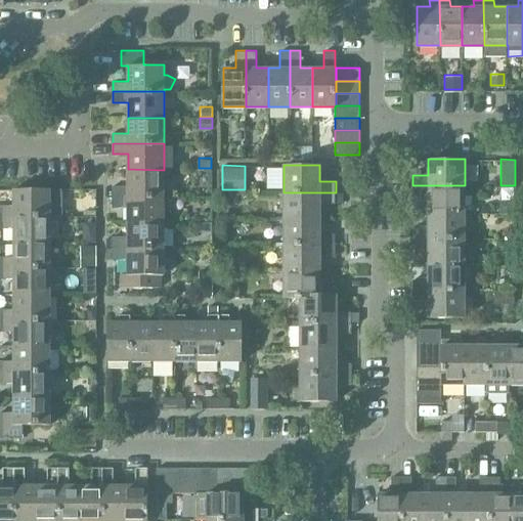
[(113,185),(113,196),(164,196),(164,170),(128,169),(128,185),(113,185)]
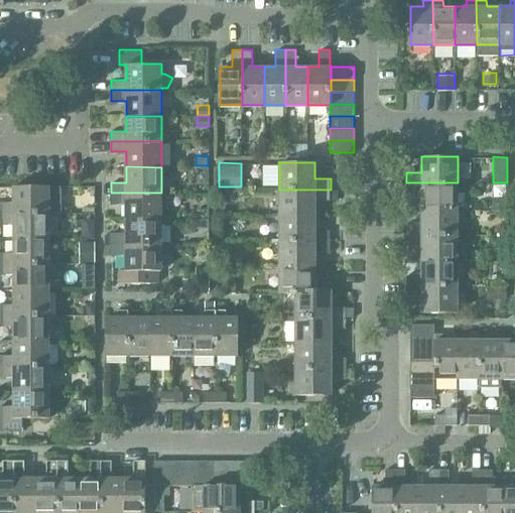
[(421,194),(421,209),(458,209),(458,182),(406,182),(406,194),(421,194)]
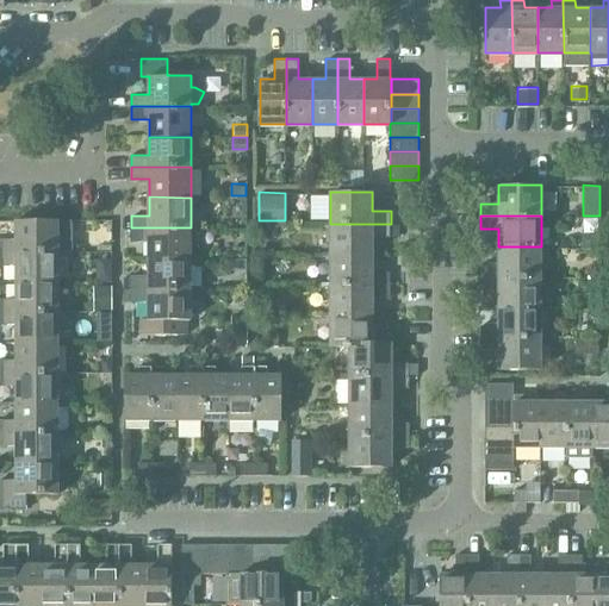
[(0,237),(0,249),(58,250),(58,219),(16,219),(17,238),(0,237)]
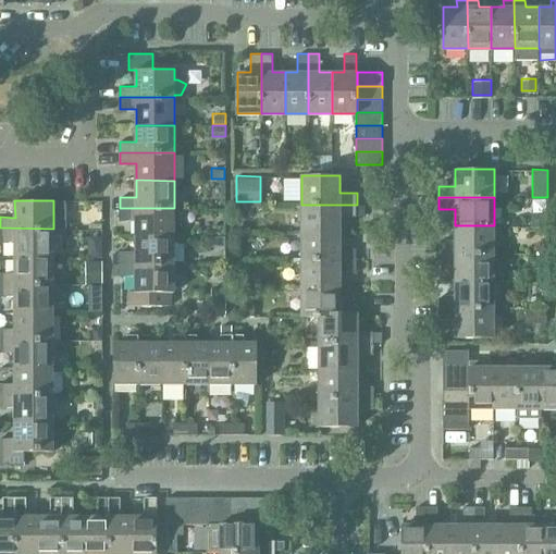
[(250,202),(237,202),(237,214),(250,214),(250,202)]
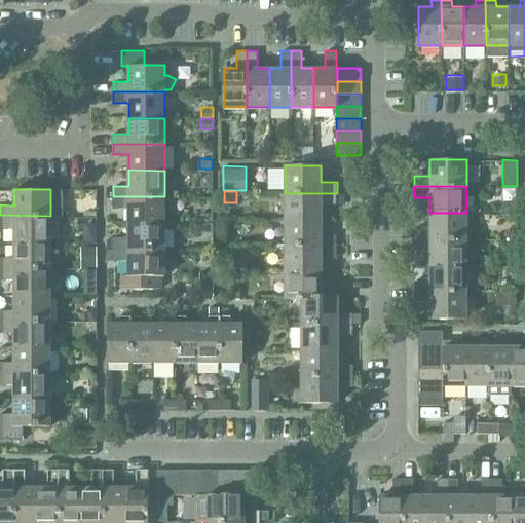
[(285,193),(285,218),(321,218),(321,202),(337,202),(337,193),(285,193)]
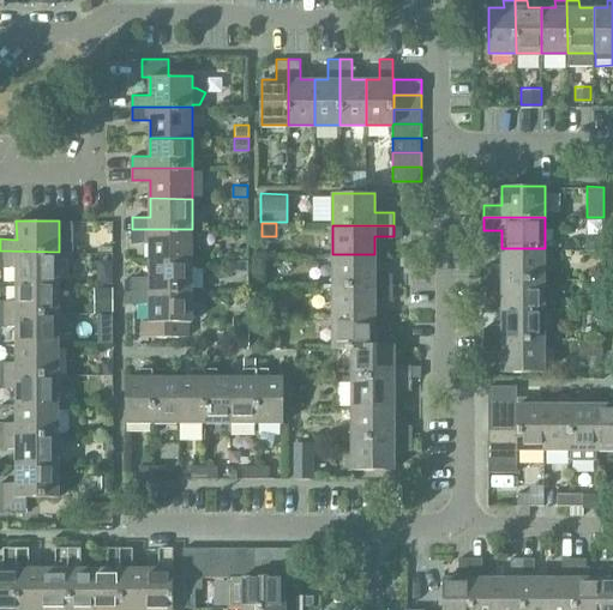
[(150,241),(150,259),(192,259),(192,229),(132,229),(132,241),(150,241)]
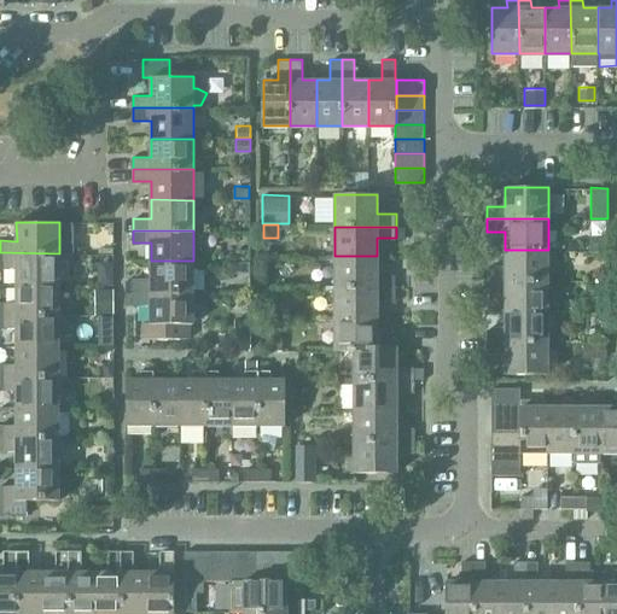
[(249,249),(237,249),(237,258),(249,258),(249,249)]
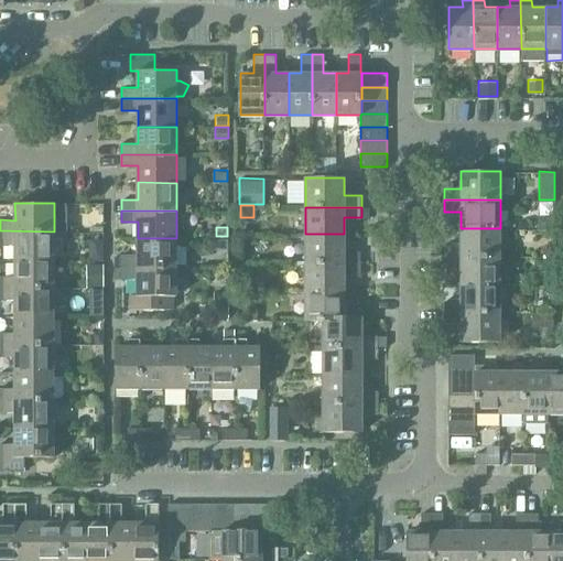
[(444,245),(444,255),(500,256),(500,228),(461,228),(461,245),(444,245)]
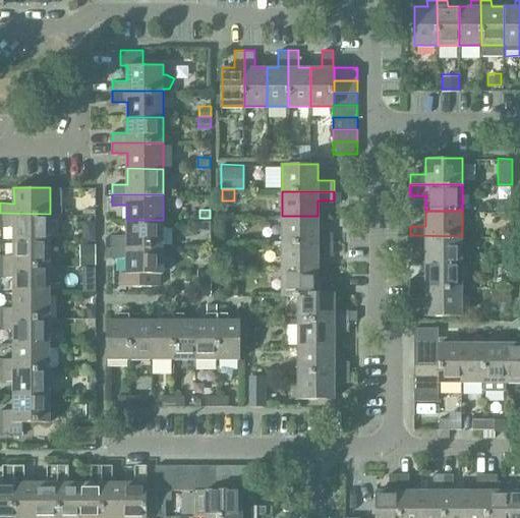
[(0,224),(14,224),(14,239),(50,239),(50,214),(0,213),(0,224)]
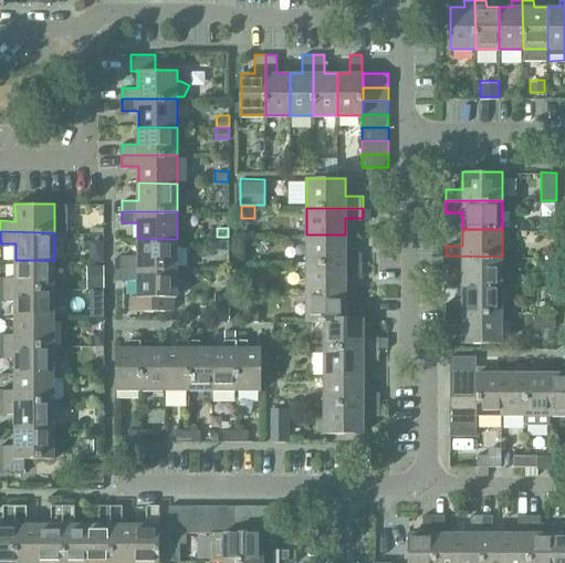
[(93,257),(106,256),(105,232),(92,233),(93,257)]
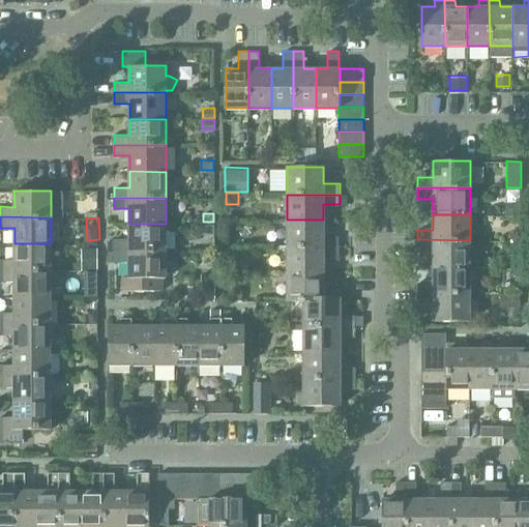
[(287,220),(287,245),(340,245),(340,235),(323,235),(323,220),(287,220)]
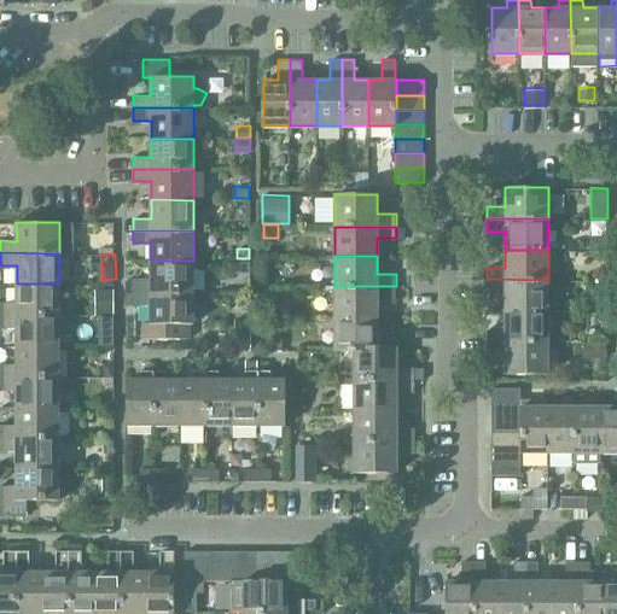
[(250,259),(236,259),(236,270),(250,270),(250,259)]
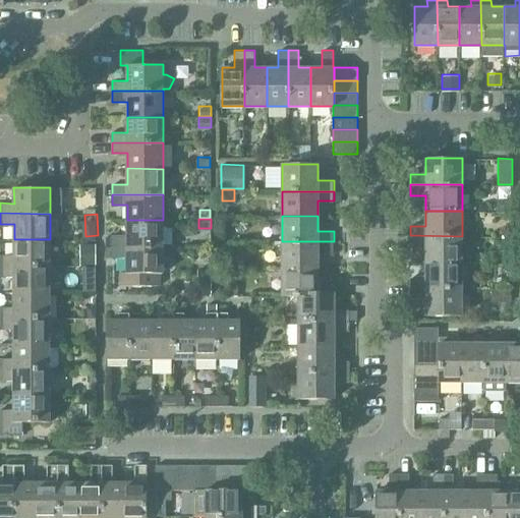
[(112,235),(112,245),(163,246),(163,220),(127,220),(127,235),(112,235)]
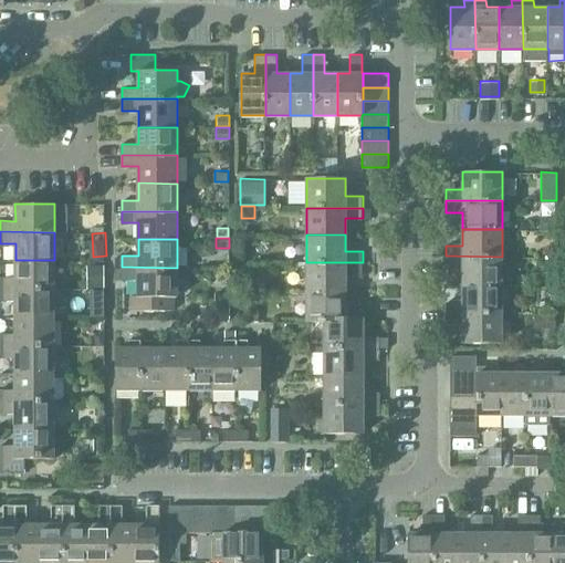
[(462,269),(462,285),(502,285),(502,257),(446,256),(446,269),(462,269)]
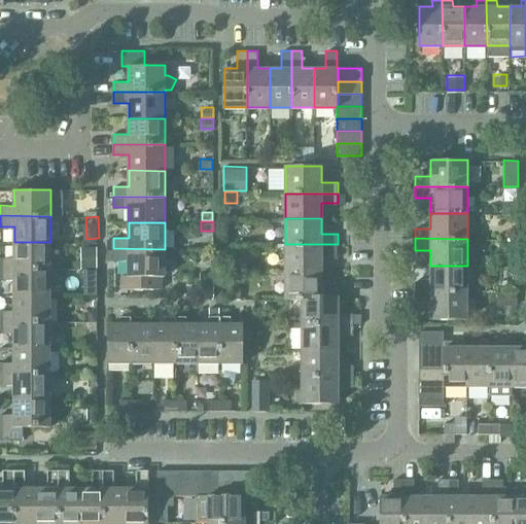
[(0,268),(50,269),(50,242),(14,242),(14,257),(0,257),(0,268)]
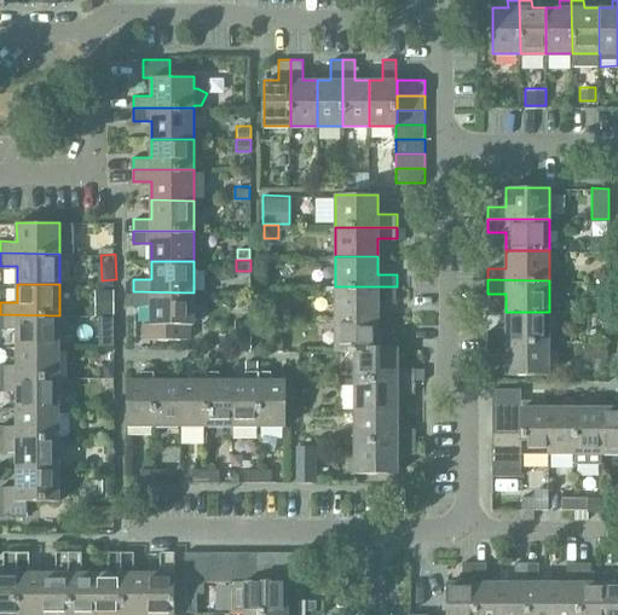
[(335,286),(335,319),(377,319),(377,300),(396,300),(397,286),(335,286)]
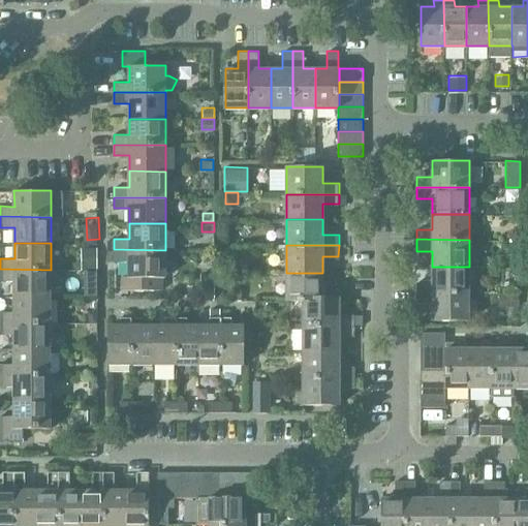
[(86,247),(86,268),(97,268),(97,247),(86,247)]
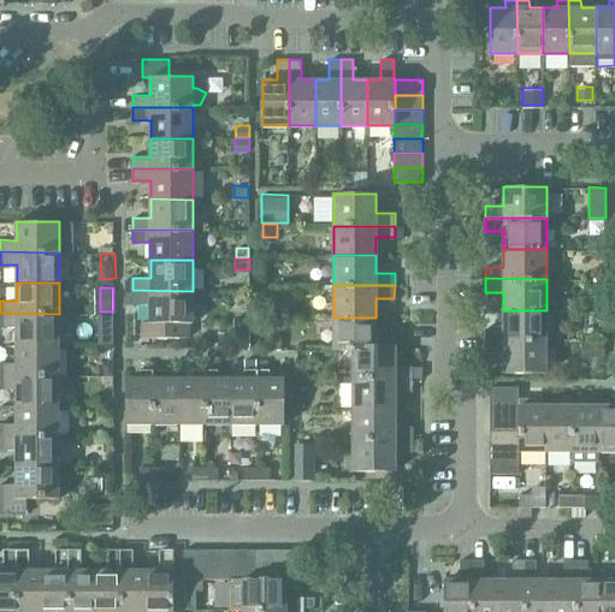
[(193,291),(132,290),(132,303),(151,303),(151,320),(143,320),(143,337),(189,337),(188,322),(193,322),(193,291)]
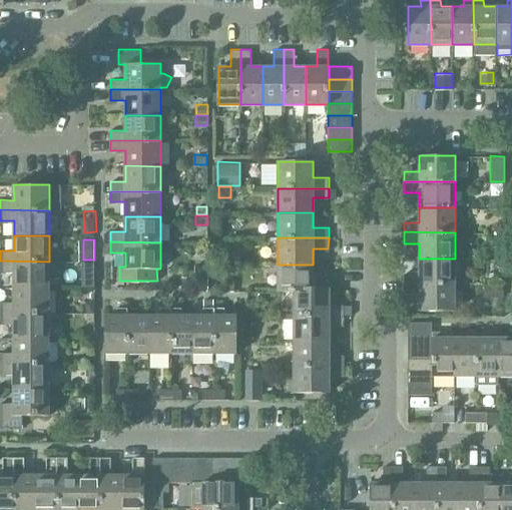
[(404,273),(404,284),(455,284),(455,259),(419,259),(419,273),(404,273)]
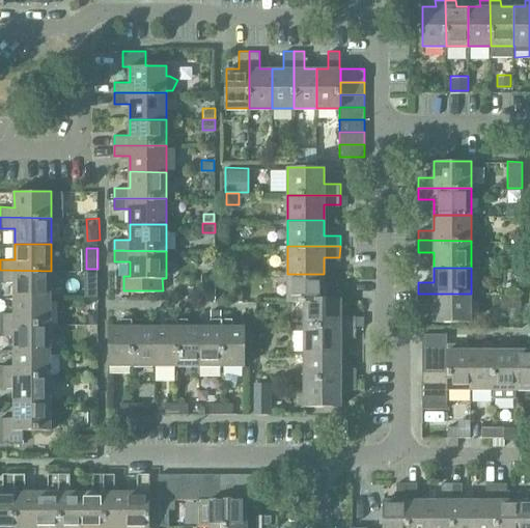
[(86,269),(84,269),(84,294),(98,294),(98,269),(86,269)]
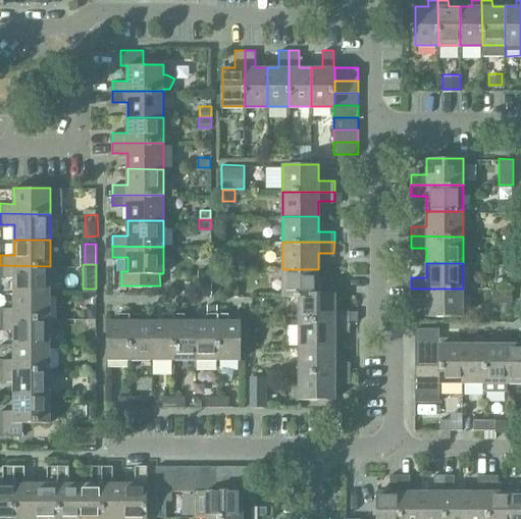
[(0,275),(14,276),(14,292),(50,292),(50,266),(0,265),(0,275)]
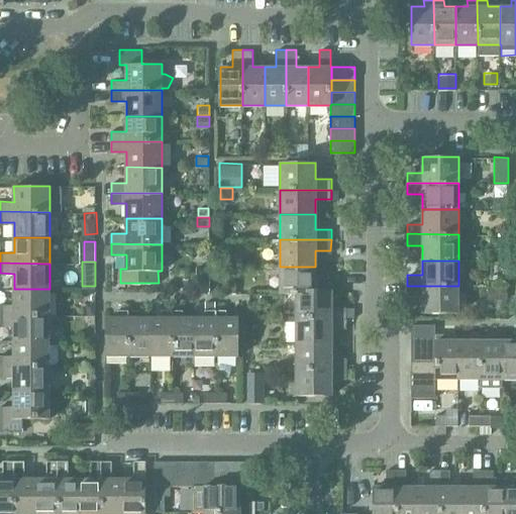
[(208,267),(196,267),(196,278),(208,278),(208,267)]
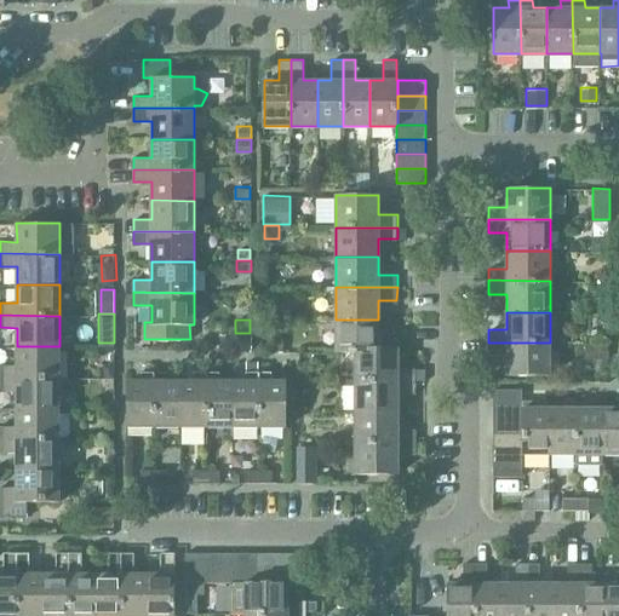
[(336,351),(355,351),(355,350),(378,349),(396,347),(396,337),(378,337),(378,320),(336,320),(336,351)]
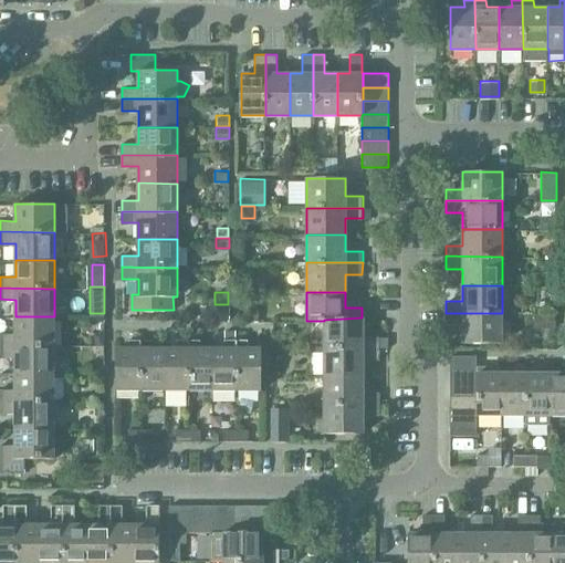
[(535,312),(535,325),(554,326),(554,313),(535,312)]
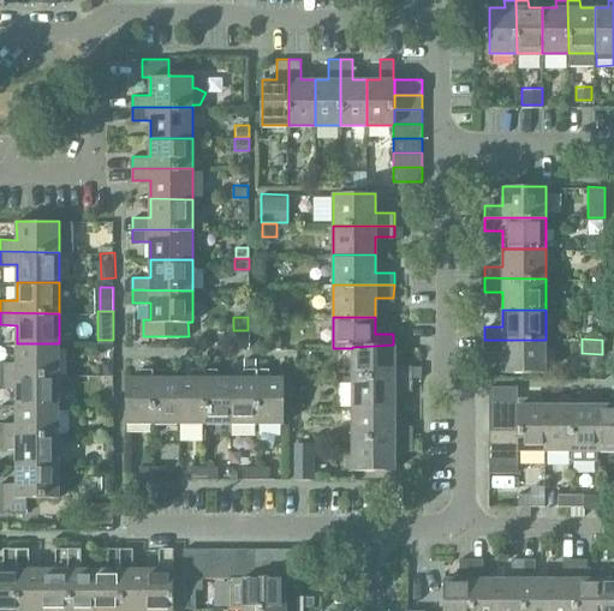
[(546,340),(484,340),(484,352),(502,352),(502,371),(546,371),(546,340)]
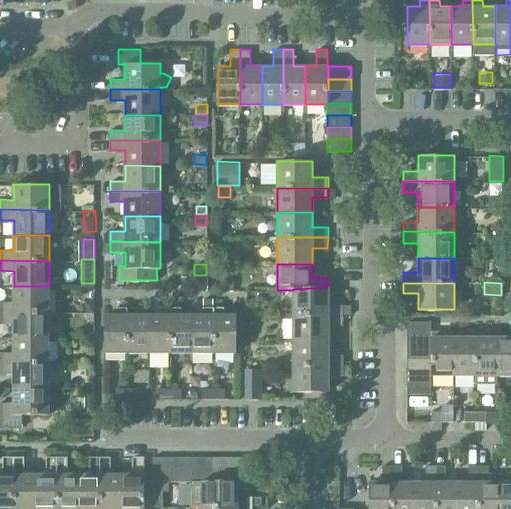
[(0,300),(0,311),(49,312),(49,286),(14,286),(14,301),(0,300)]
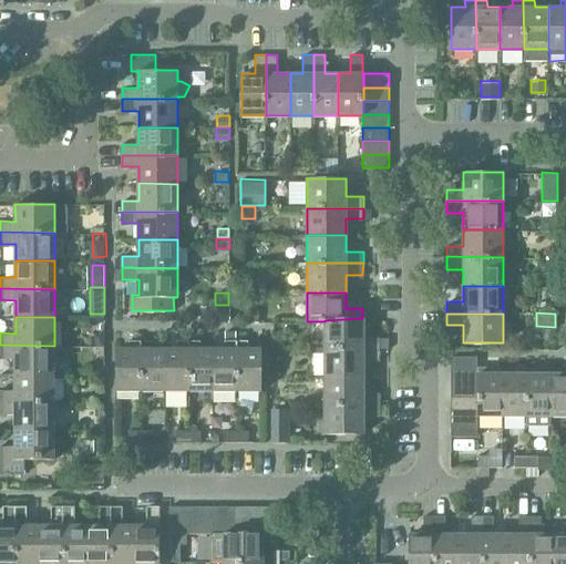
[(325,349),(380,349),(388,349),(388,336),(363,337),(363,318),(362,318),(346,319),(325,320),(325,321),(325,349)]
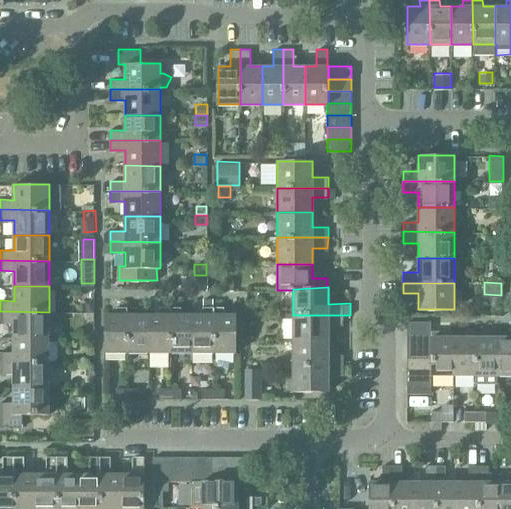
[(213,297),(204,297),(204,307),(213,307),(213,297)]
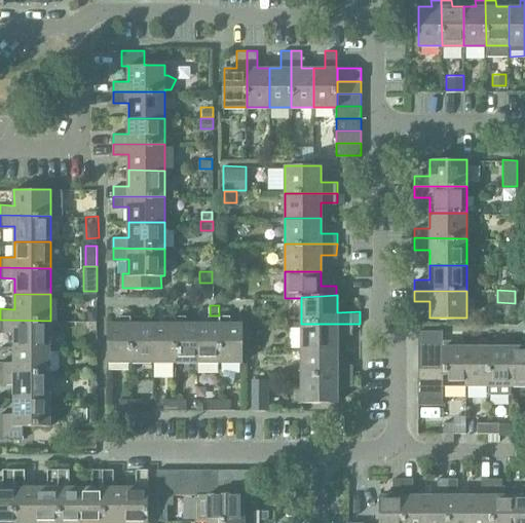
[(97,307),(87,307),(87,319),(97,319),(97,307)]
